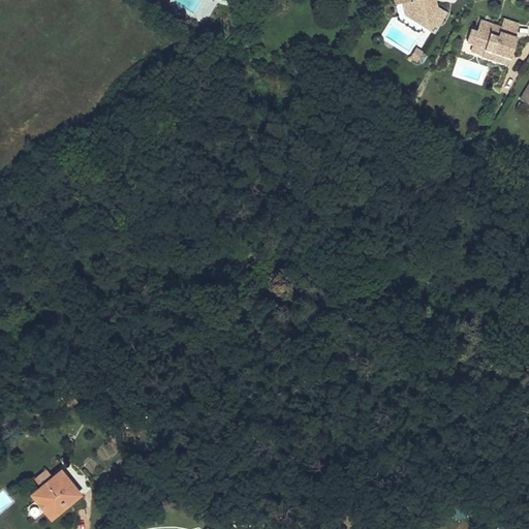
[(395,0),(396,5),(402,4),(404,14),(417,23),(431,20),(439,24),(445,13),(430,4),(426,5),(424,0),(395,0)]
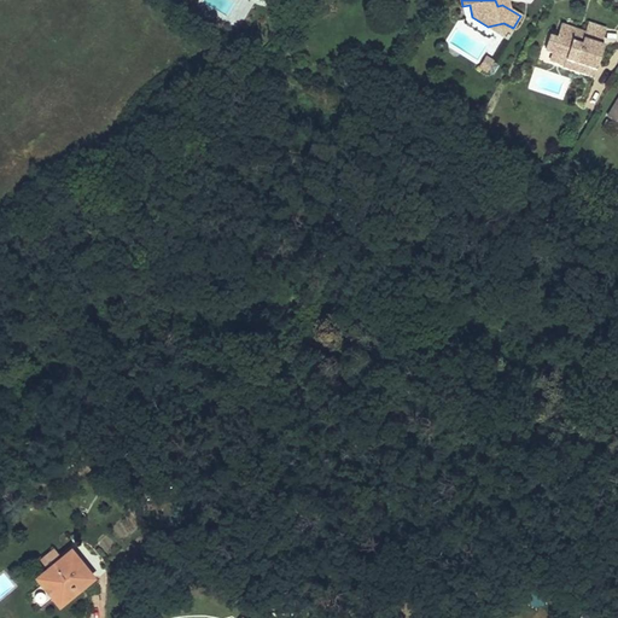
[(503,23),(500,34),(507,39),(513,28),(503,23)]
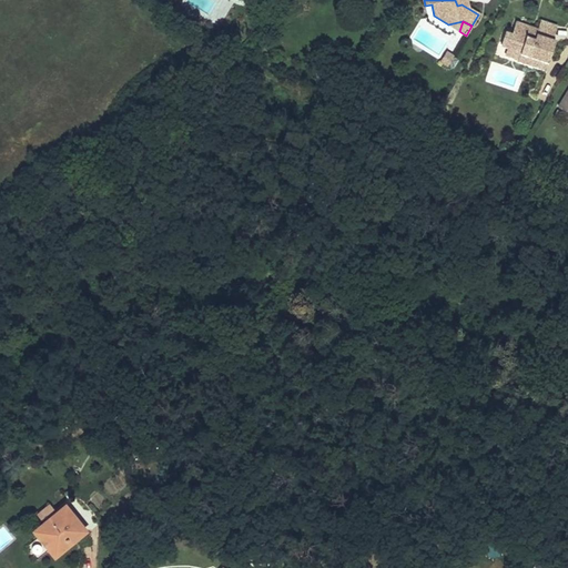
[(505,32),(500,44),(508,47),(524,53),(520,62),(544,71),(547,63),(548,64),(556,41),(554,40),(536,34),(535,39),(527,36),(530,27),(515,21),(510,33),(505,32)]
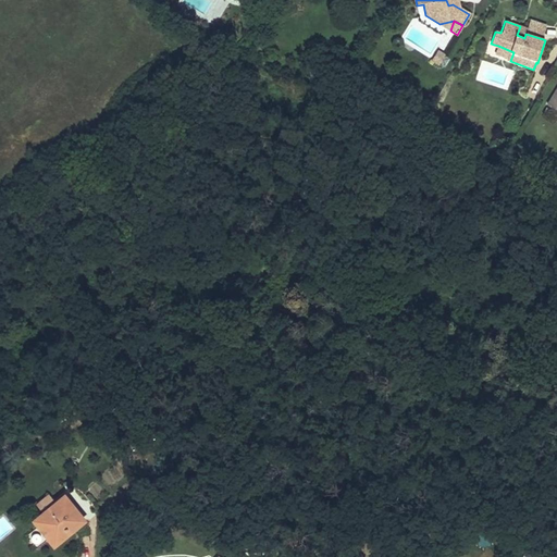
[(527,29),(525,34),(543,39),(547,27),(530,21),(527,29)]
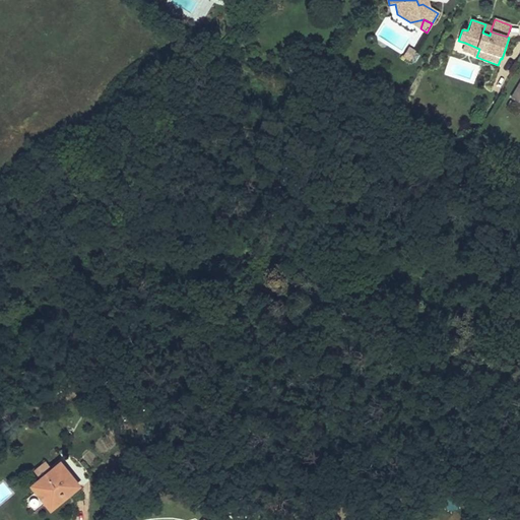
[(485,24),(482,33),(490,36),(491,31),(492,27),(485,24)]
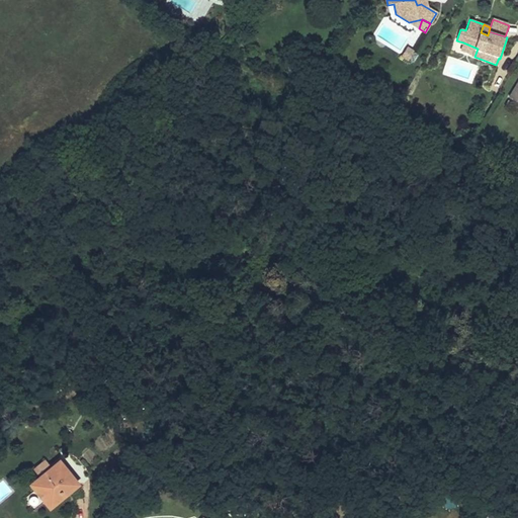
[(463,42),(460,52),(475,57),(478,49),(463,42)]
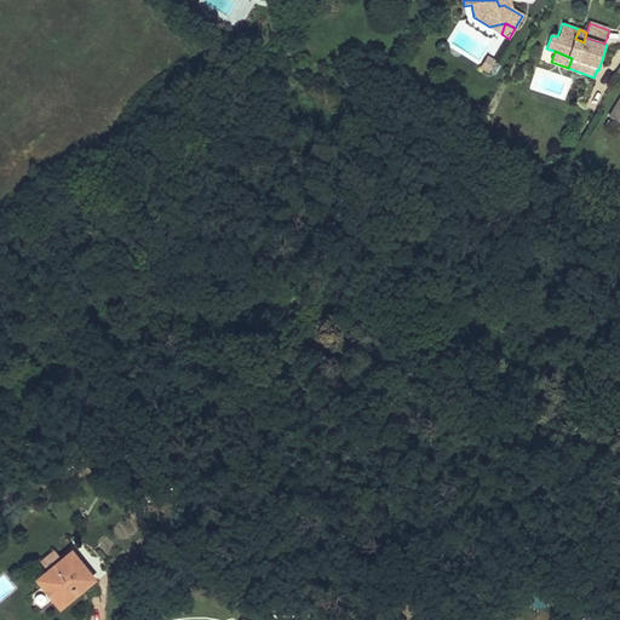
[(487,56),(481,69),(489,73),(495,59),(487,56)]
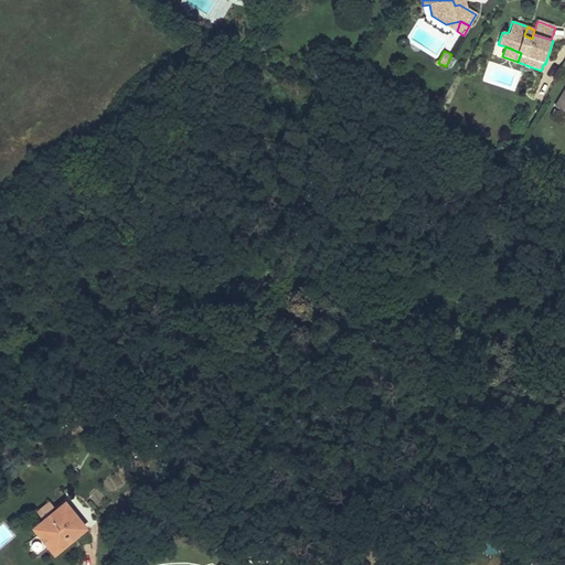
[(96,414),(92,416),(96,424),(92,426),(94,430),(102,425),(96,414)]
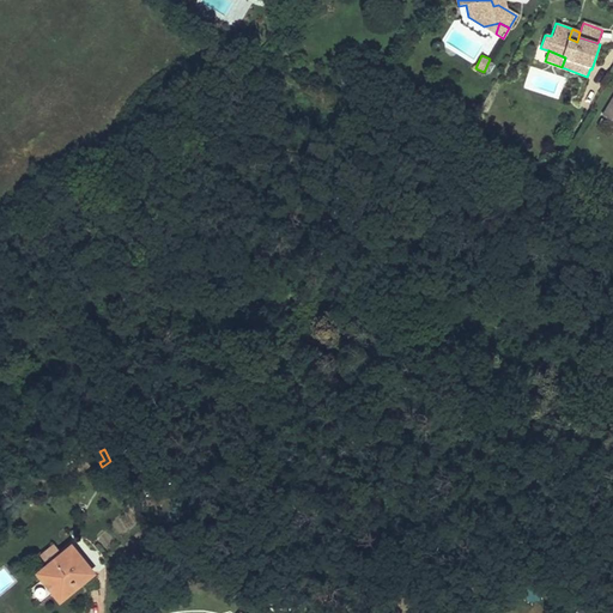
[(71,546),(37,572),(59,600),(92,572),(71,546)]
